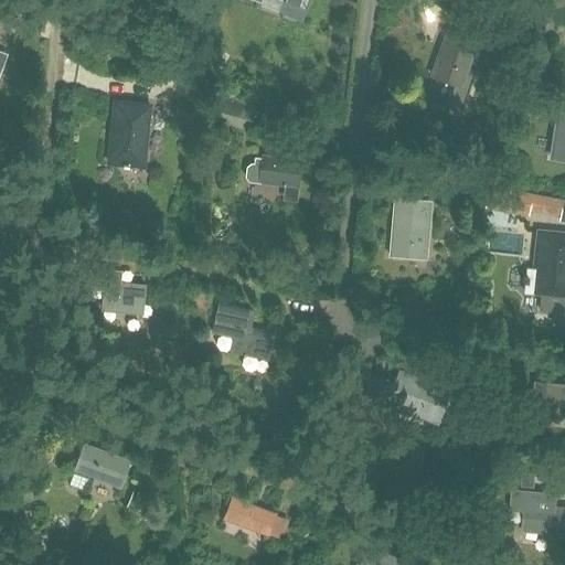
[(484,18),(480,31),(489,34),(493,21),(484,18)]
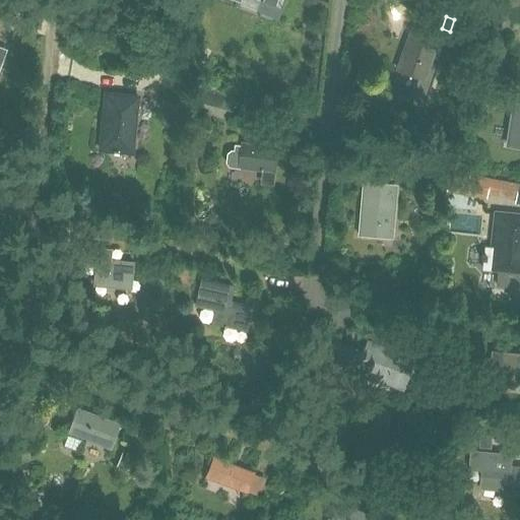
[(407,43),(398,69),(425,78),(439,38),(412,28),(409,38),(408,38),(406,43),(407,43)]
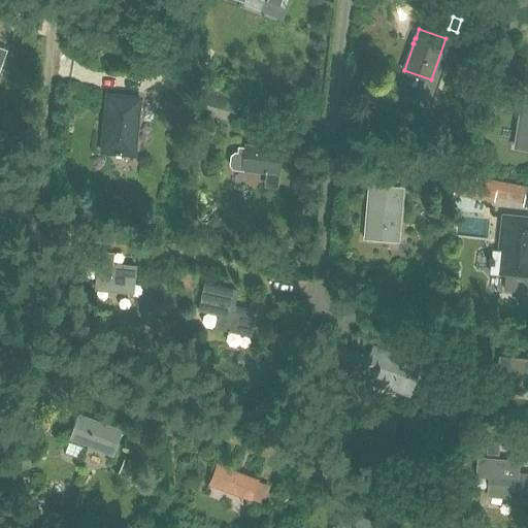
[(105,111),(101,154),(116,155),(116,158),(120,159),(121,156),(134,157),(140,100),(123,98),(122,107),(119,107),(114,109),(114,112),(105,111)]
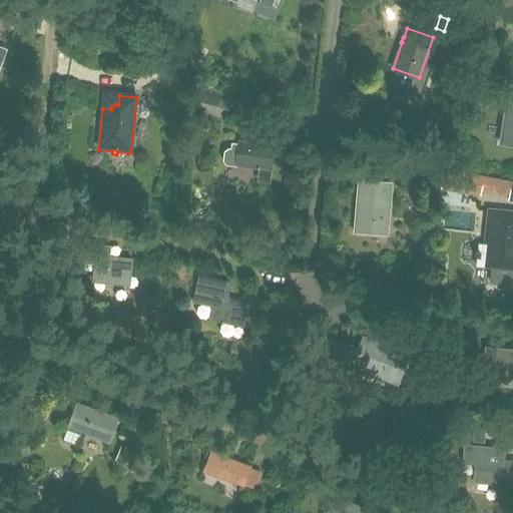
[(162,95),(159,106),(170,109),(173,98),(162,95)]
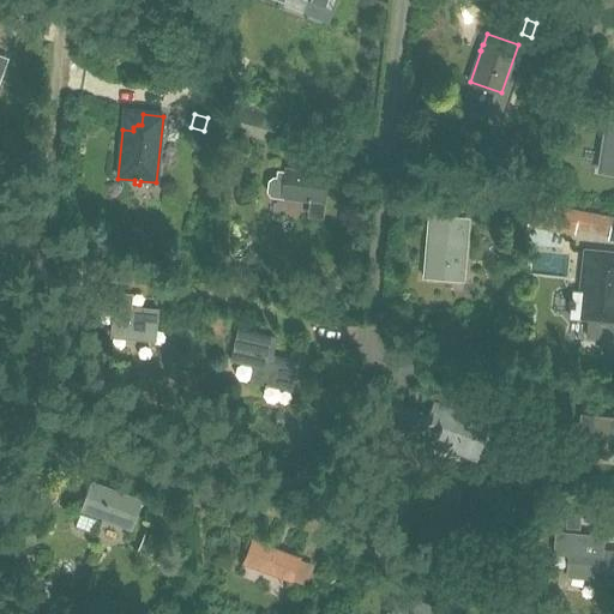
[(613,124),(607,124),(600,170),(605,172),(605,173),(613,174),(613,124)]
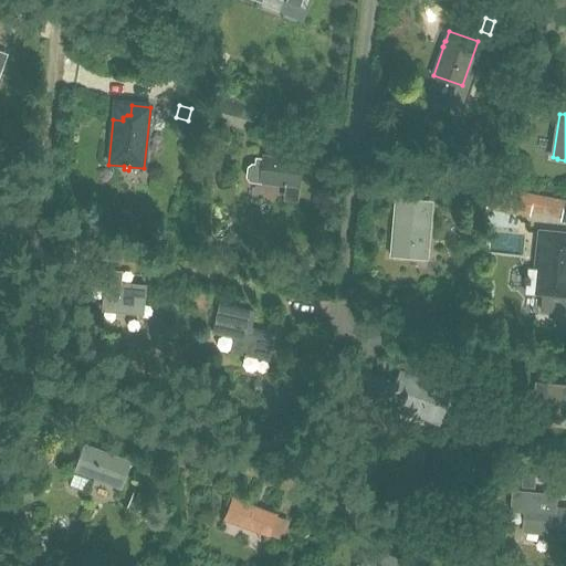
[(248,168),(247,178),(250,181),(260,182),(260,184),(261,184),(283,186),(283,187),(285,188),(285,186),(299,188),(299,187),(302,160),(264,156),(263,156),(263,160),(257,160),(255,166),(252,166),(248,168)]
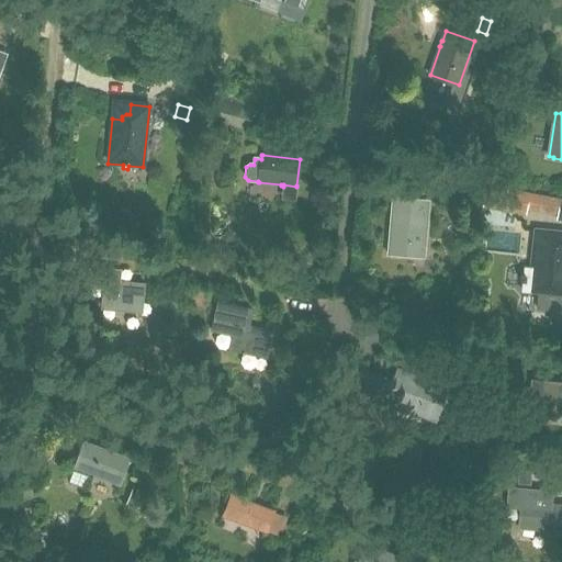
[(561,201),(486,188),(483,204),(526,212),(526,208),(558,213),(558,217),(561,218),(561,201)]
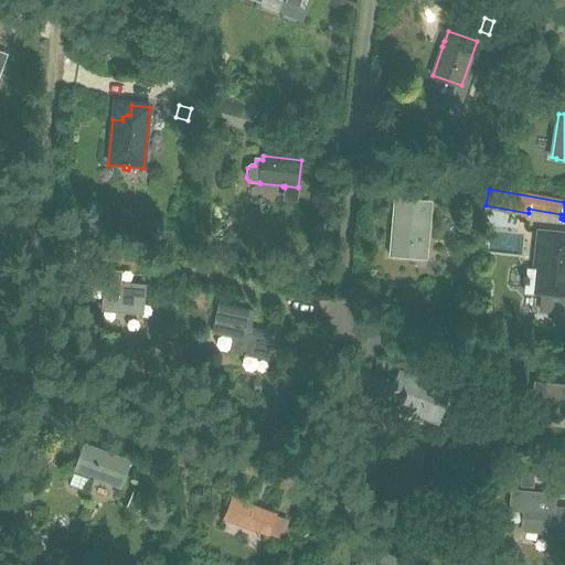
[(395,199),(391,256),(414,257),(427,258),(428,252),(432,208),(412,206),(413,201),(395,199)]
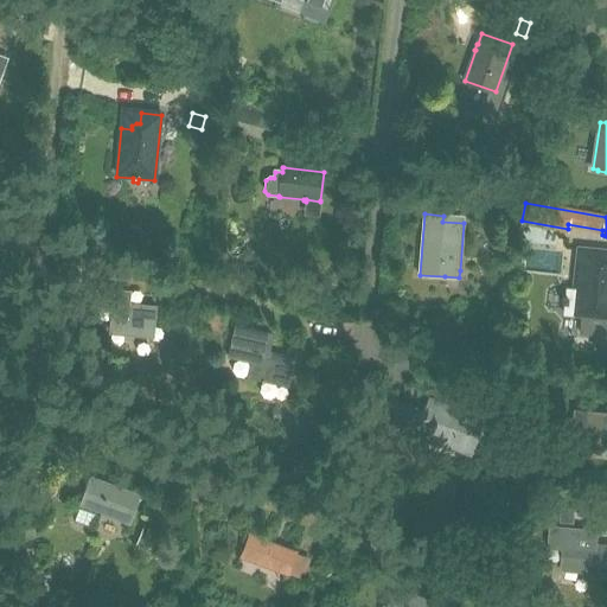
[(563,296),(562,302),(564,302),(563,313),(580,314),(585,314),(585,319),(588,323),(598,324),(602,320),(602,317),(606,317),(606,249),(579,247),(576,263),(574,288),(567,287),(566,296),(563,296)]
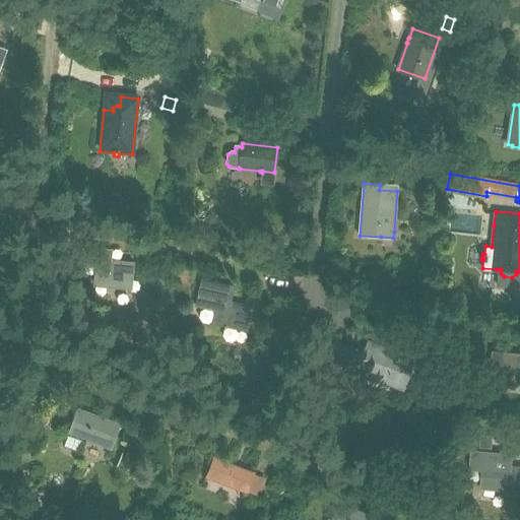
[(87,248),(86,262),(96,263),(94,283),(131,287),(134,263),(110,260),(111,250),(87,248)]
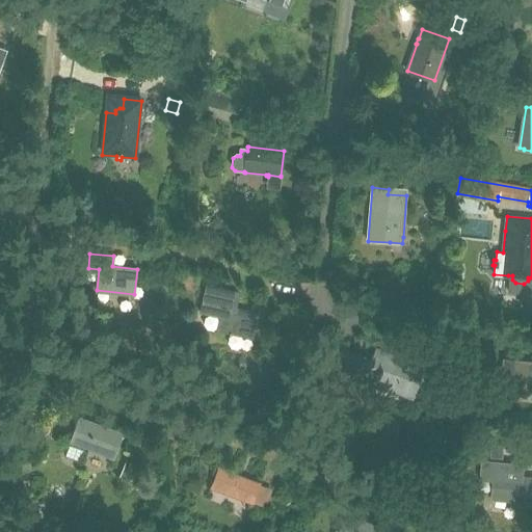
[(208,286),(202,313),(221,318),(218,330),(253,339),(253,340),(254,340),(260,315),(237,309),(240,294),(208,286)]
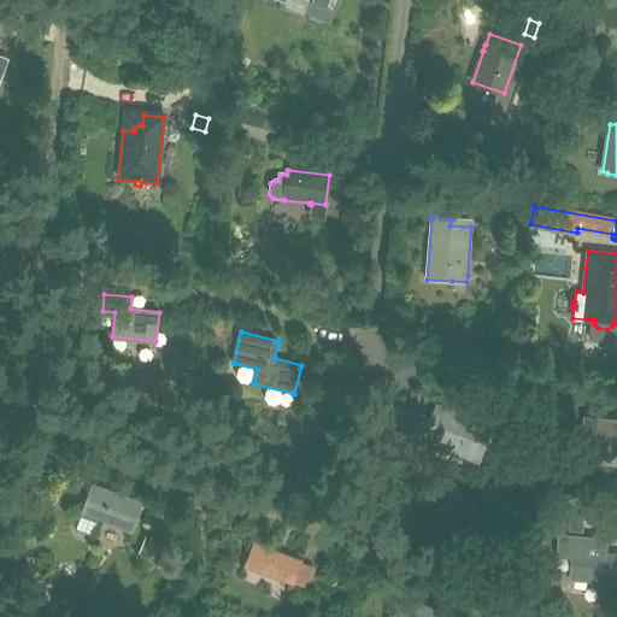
[(422,418),(413,441),(427,446),(428,441),(442,447),(459,453),(476,459),(477,458),(488,428),(440,410),(435,423),(422,418)]
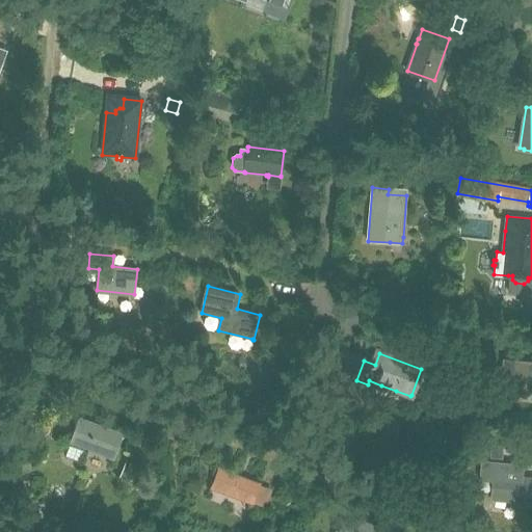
[(531,363),(504,360),(501,391),(529,394),(531,363)]
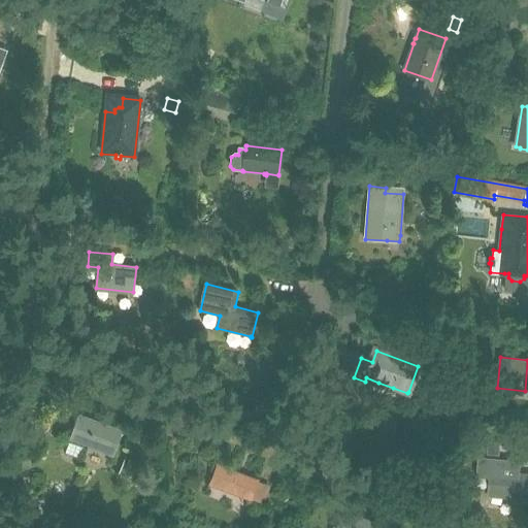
[(170,408),(166,421),(186,428),(190,417),(170,408)]
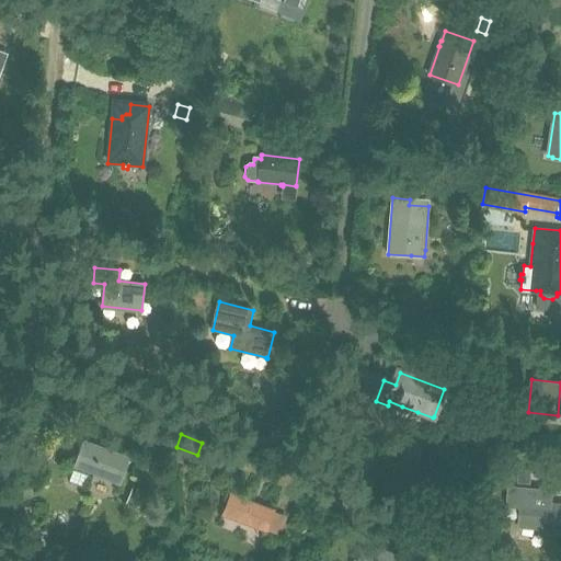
[(83,442),(69,481),(86,487),(91,472),(121,483),(129,458),(83,442)]
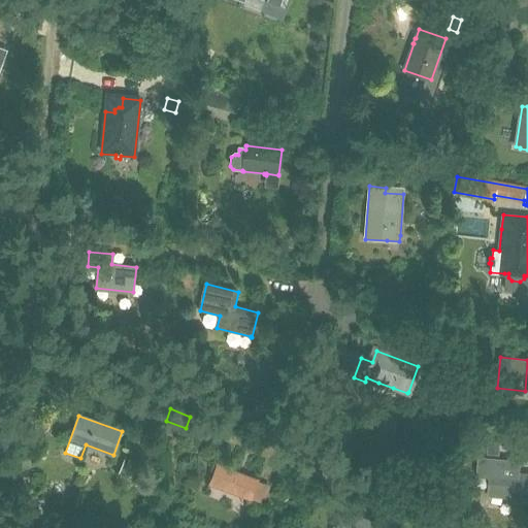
[(480,441),(479,454),(487,455),(488,442),(480,441)]
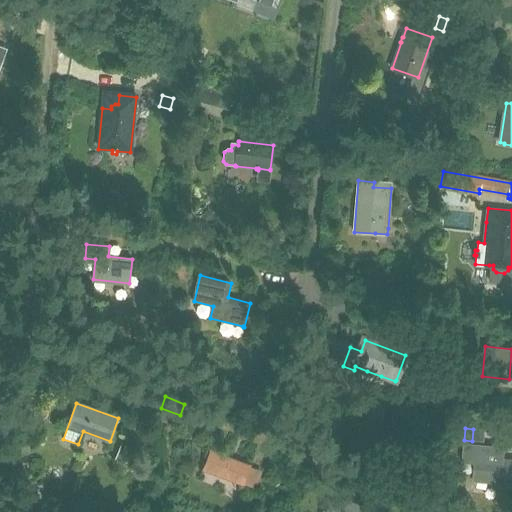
[(133,447),(123,442),(116,459),(126,463),(133,447)]
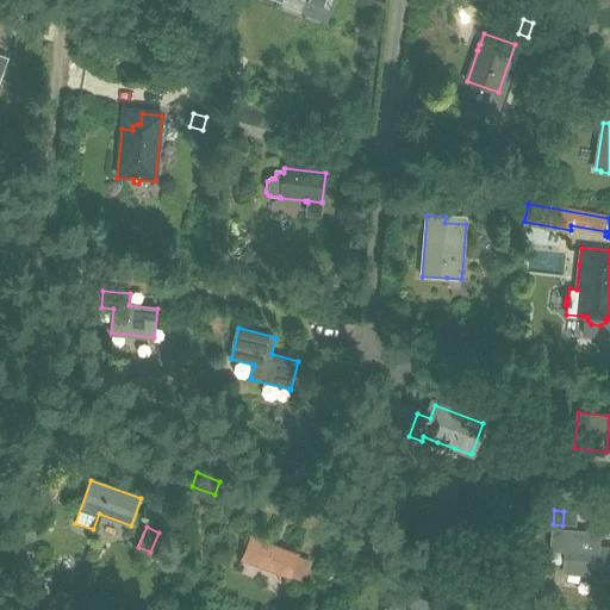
[(552,529),(551,551),(565,552),(564,573),(609,577),(609,548),(599,547),(601,533),(552,529)]
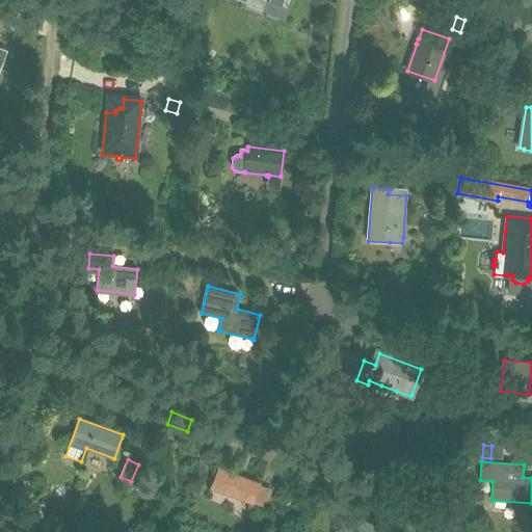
[(218,475),(213,488),(253,505),(260,484),(221,469),(220,469),(216,467),(213,474),(218,475)]
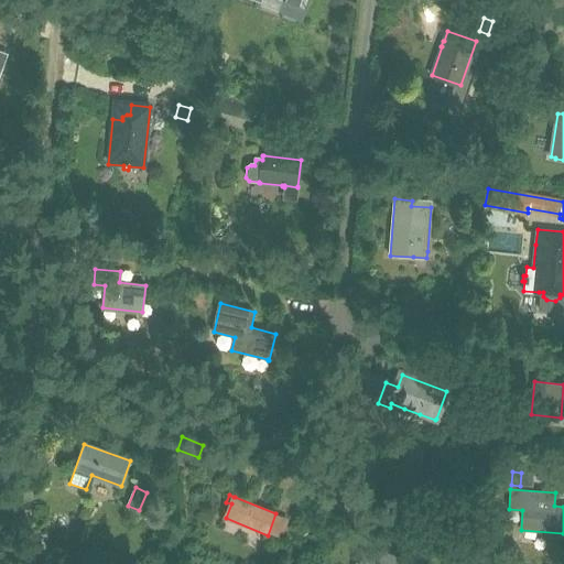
[(359,563),(357,563),(356,563),(412,563),(413,563),(368,548),(361,563),(359,563)]
